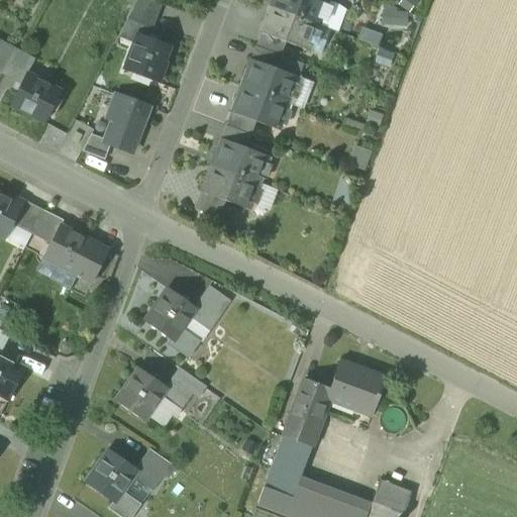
[(127,19),(151,29),(161,6),(146,0),(135,0),(126,19),(127,19)]
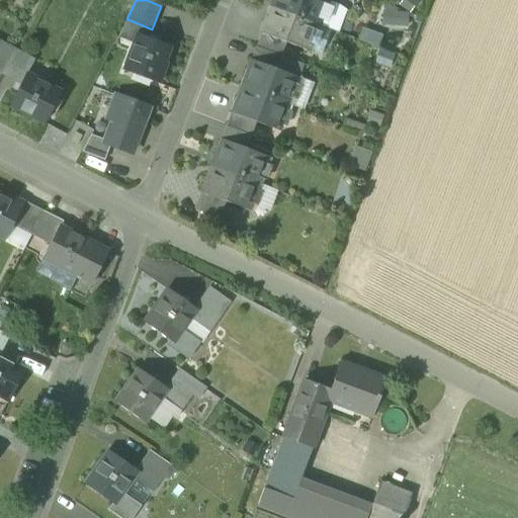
[(276,0),(280,1),(277,9),(319,25),(328,1),(328,0),(276,0)]
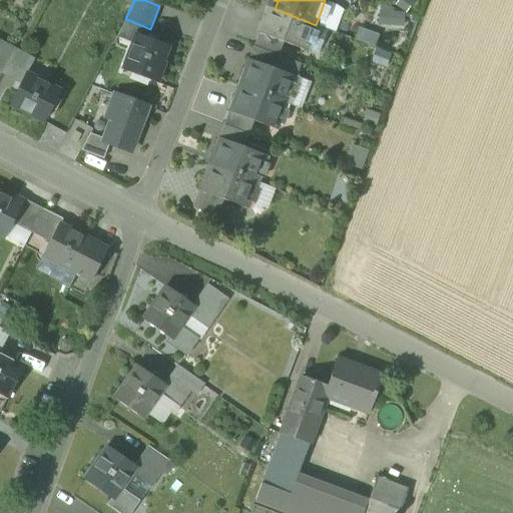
[(414,1),(412,0),(399,0),(396,6),(406,13),(414,1)]
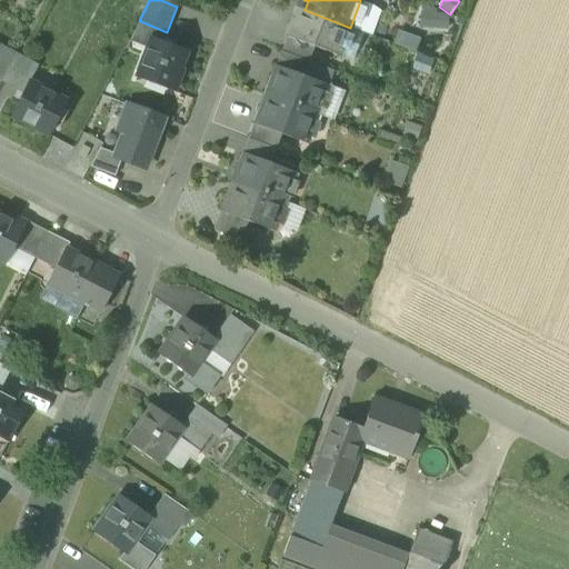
[(370,6),(360,1),(350,28),(363,32),(371,36),(380,11),(370,6)]
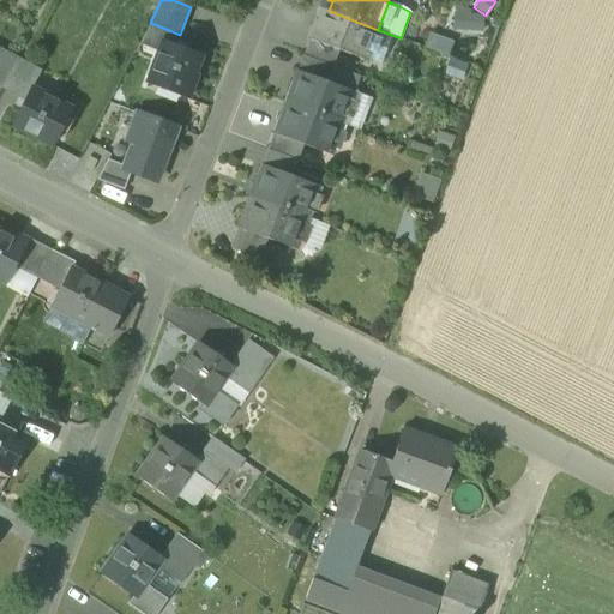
[(367,61),(367,59),(378,30),(329,11),(325,20),(318,17),(314,26),(320,29),(315,40),(315,42),(338,50),(367,61)]
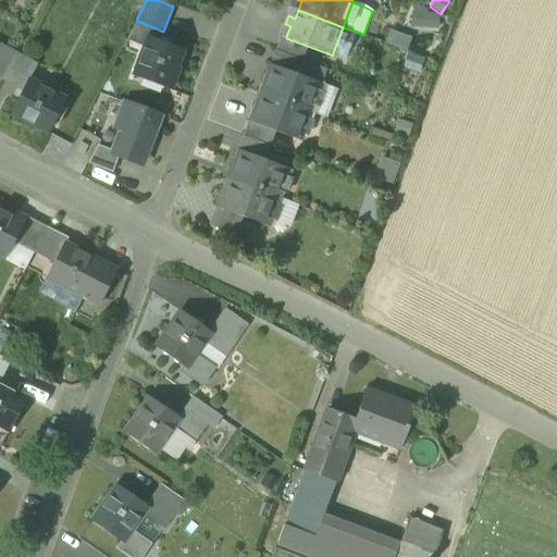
[(440,15),(412,12),(410,26),(438,29),(440,15)]
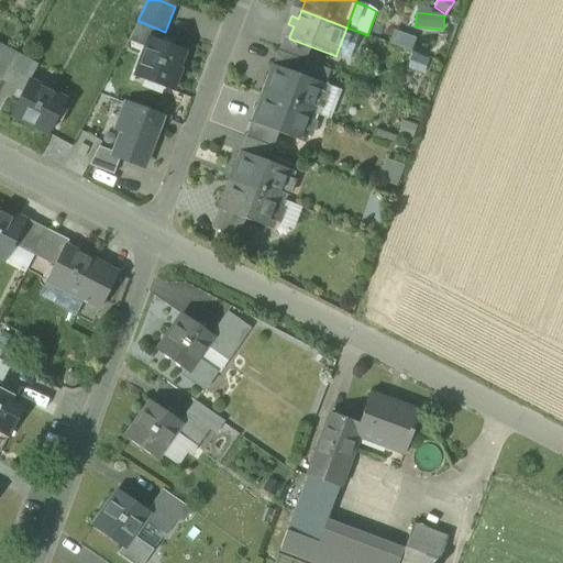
[(134,77),(172,91),(180,68),(178,67),(185,51),(162,42),(165,32),(139,21),(128,42),(145,48),(134,77)]
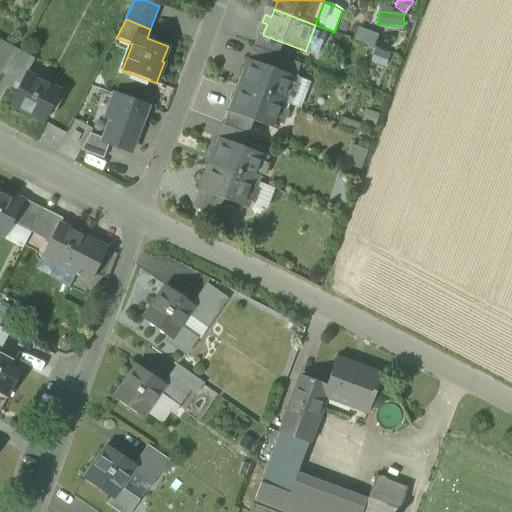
[(327,29),(315,25),(306,49),(318,53),(327,29)]
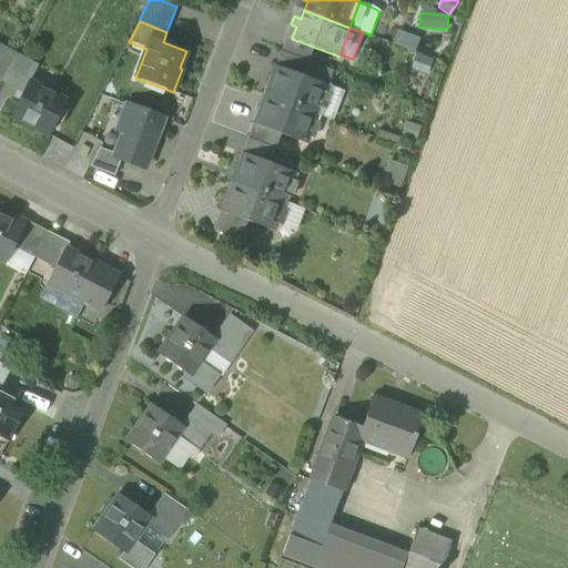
[(419,39),(397,31),(393,43),(415,52),(419,39)]
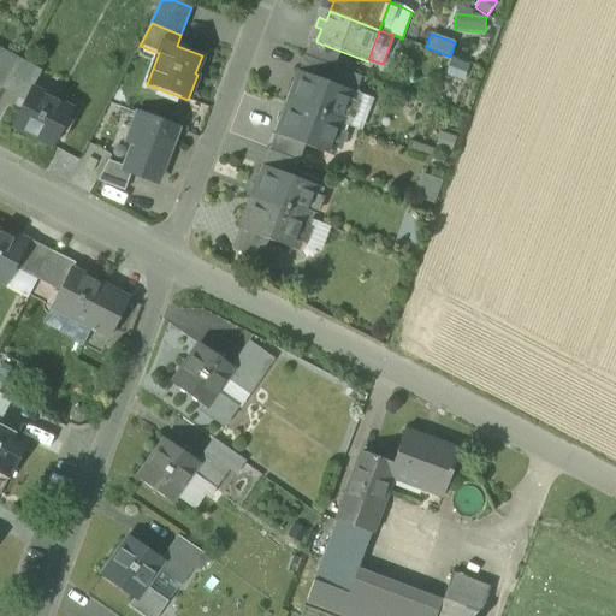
[(311,39),(304,55),(298,72),(303,75),(304,73),(327,82),(333,66),(339,51),(317,42),(317,40),(311,39)]
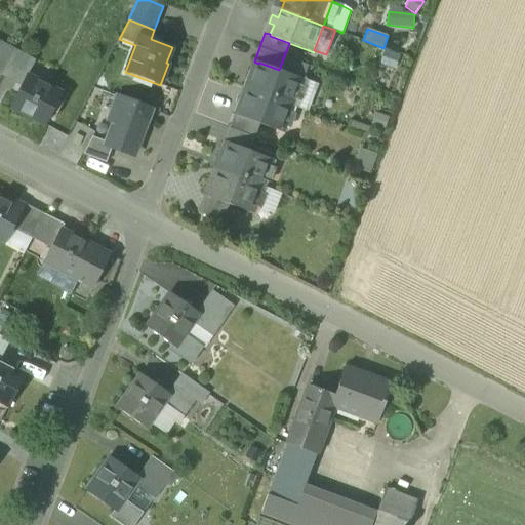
[(0,74),(2,76),(14,51),(0,43),(0,74)]
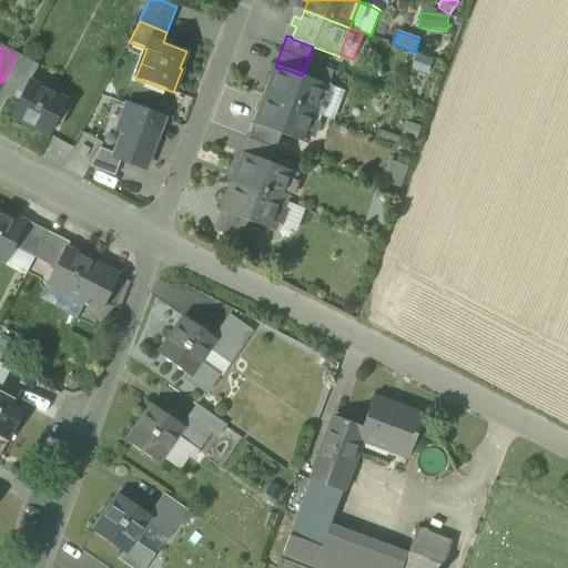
[(434,59),(417,52),(411,69),(427,75),(434,59)]
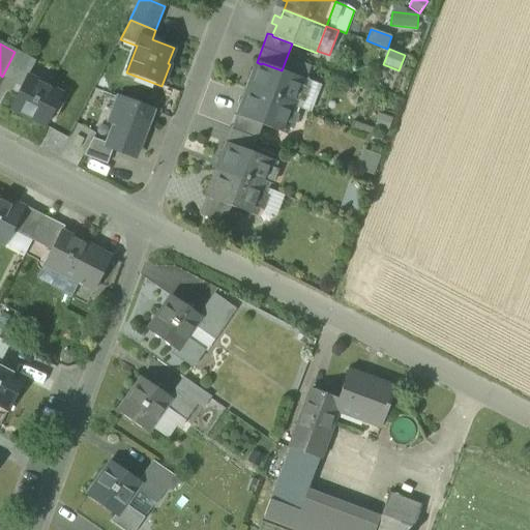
[(35,62),(15,52),(2,77),(21,86),(26,77),(27,77),(35,62)]
